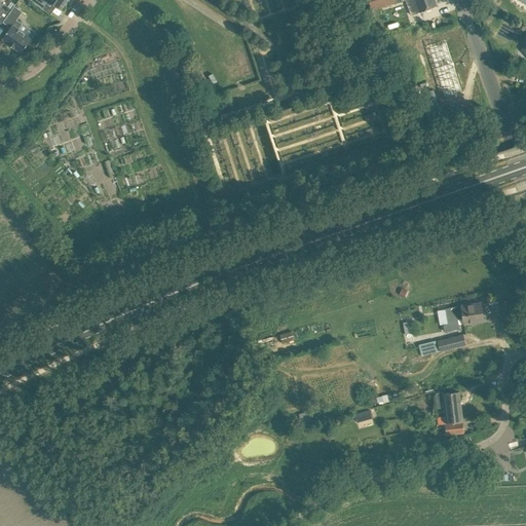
[(0,0),(0,24),(0,25),(0,26),(3,22),(12,9),(3,3),(3,4),(1,2),(2,1),(0,0)]
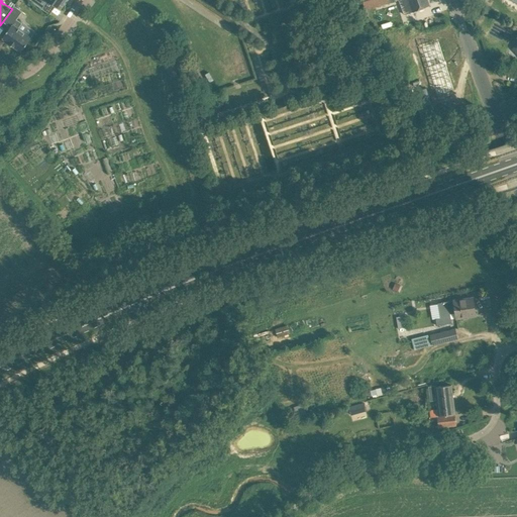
[(29,0),(41,9),(47,1),(60,9),(64,3),(65,4),(68,0),(29,0)]
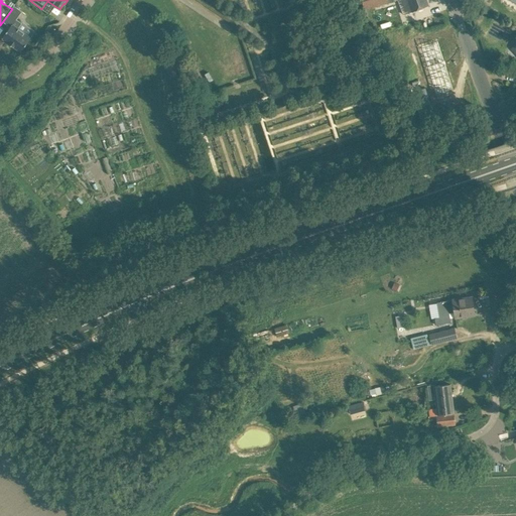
[(362,0),(365,9),(395,1),(395,0),(362,0)]
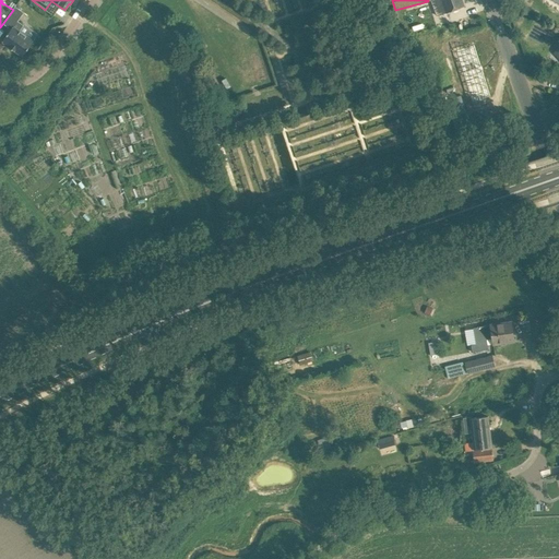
[(436,0),(442,14),(464,6),(462,0),(436,0)]
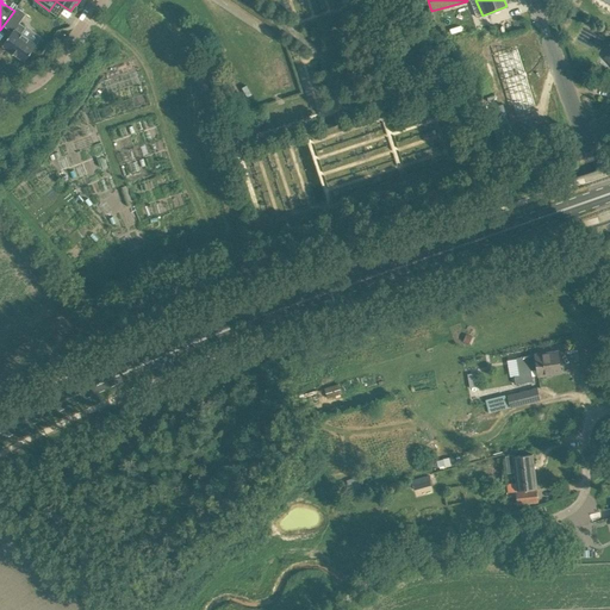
[(2,45),(11,51),(16,56),(17,55),(25,61),(36,44),(22,33),(26,27),(19,23),(26,13),(17,7),(14,11),(4,25),(12,32),(2,45)]
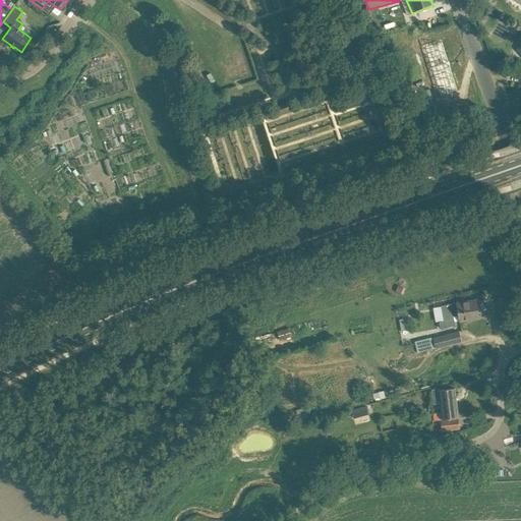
[(442,42),(424,47),(440,95),(458,90),(442,42)]
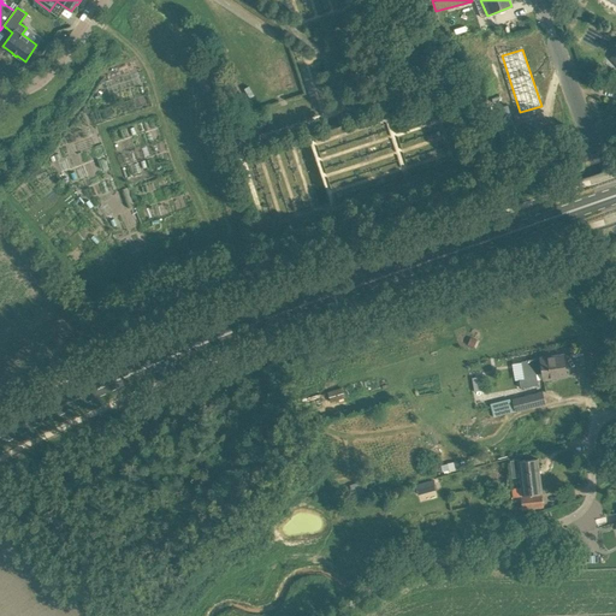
[(520,379),(519,379),(520,388),(538,385),(537,373),(543,373),(544,379),(549,378),(551,380),(557,379),(558,377),(566,375),(563,355),(555,356),(540,357),(521,361),(521,362),(525,379),(520,379)]
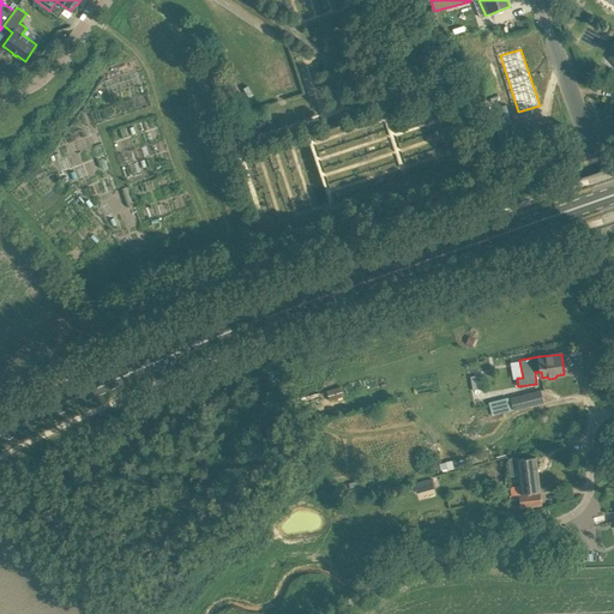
[(319,393),(321,403),(343,396),(341,386),(326,391),(319,393)]
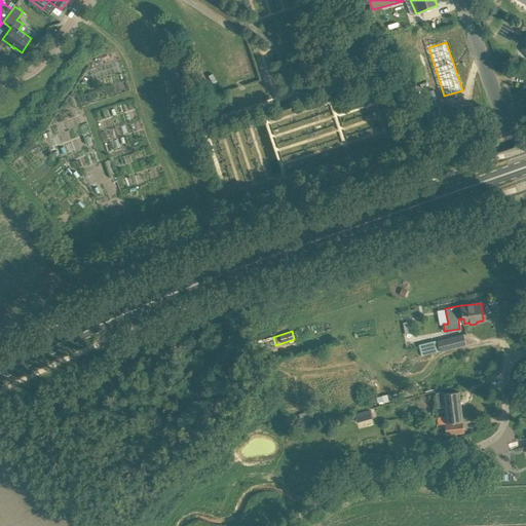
[(463,334),(437,340),(440,351),(466,344),(463,334)]
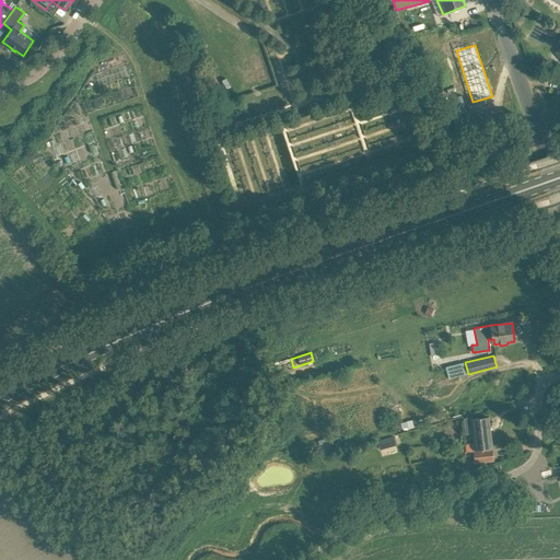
[(464,362),(445,366),(448,380),(448,378),(466,374),(464,362)]
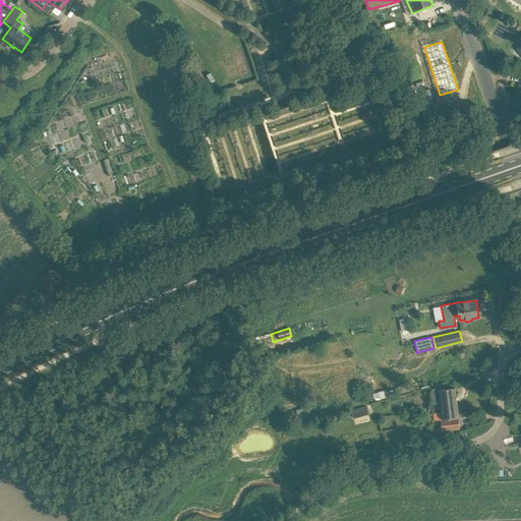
[(439,390),(441,411),(432,412),(436,431),(460,428),(455,388),(439,390)]
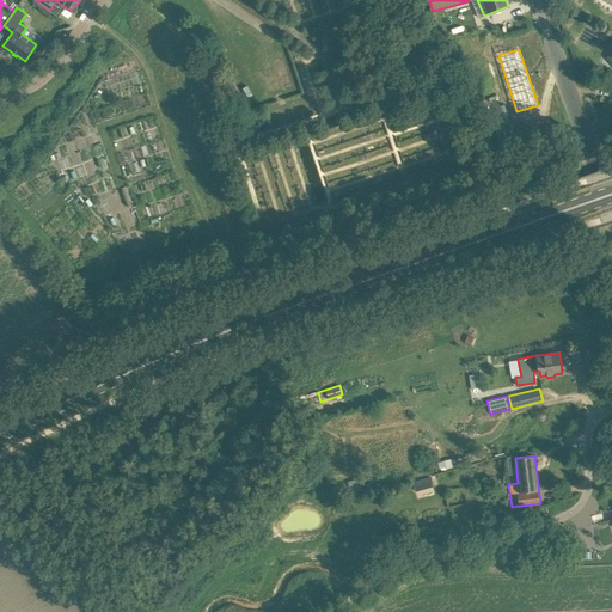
[(430,476),(412,482),(417,499),(435,494),(430,476)]
